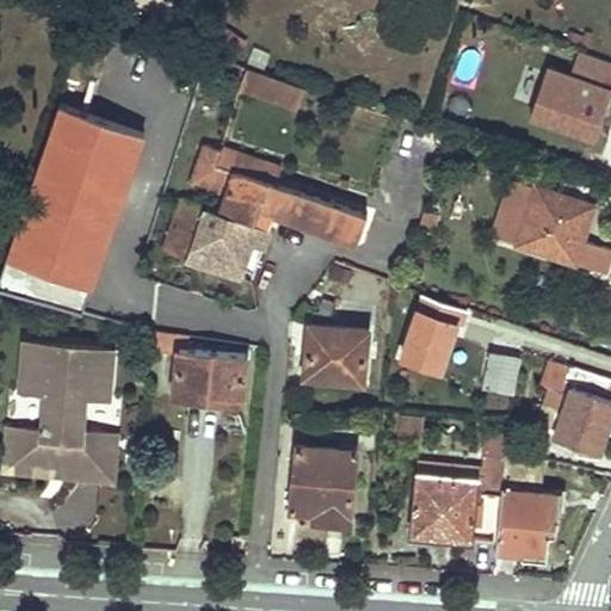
[(592,148),(610,98),(610,63),(578,51),(568,76),(548,69),(528,123),(592,148)]
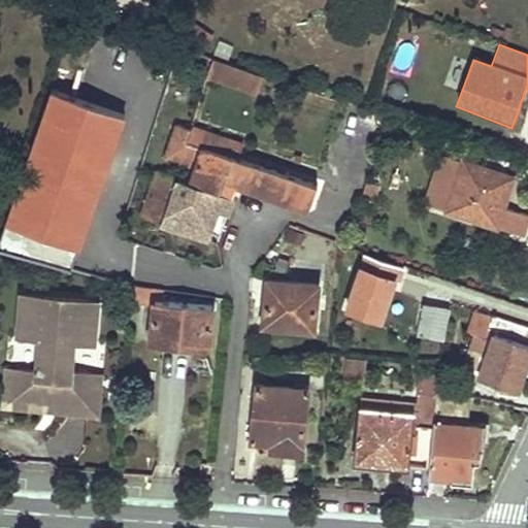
[(209,73),(255,89),(260,73),(213,58),(209,73)]
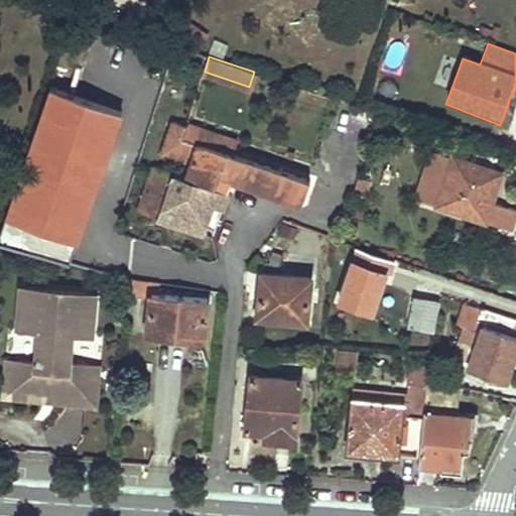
[(49,87),(5,217),(79,242),(123,112),(49,87)]
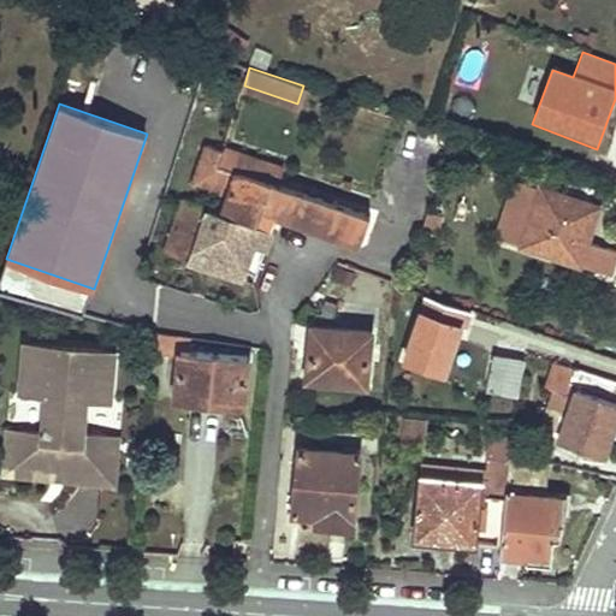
[(227,195),(223,212),(272,229),(277,214),(361,243),(371,214),(278,183),(219,165),(224,149),(207,144),(194,182),(227,195)]
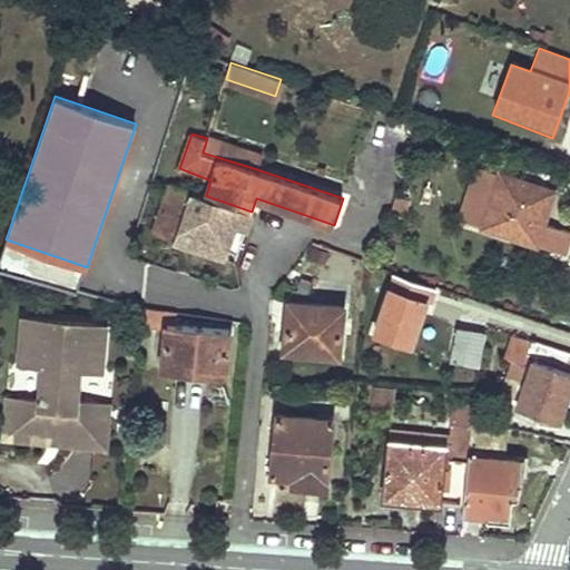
[(203,153),(257,169),(263,153),(208,135),(207,138),(203,153)]
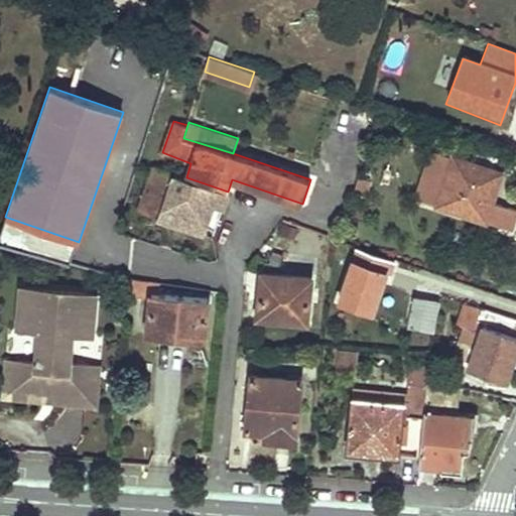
[(442,190),(438,205),(481,219),(490,192),(495,194),(502,173),(454,157),(442,190)]
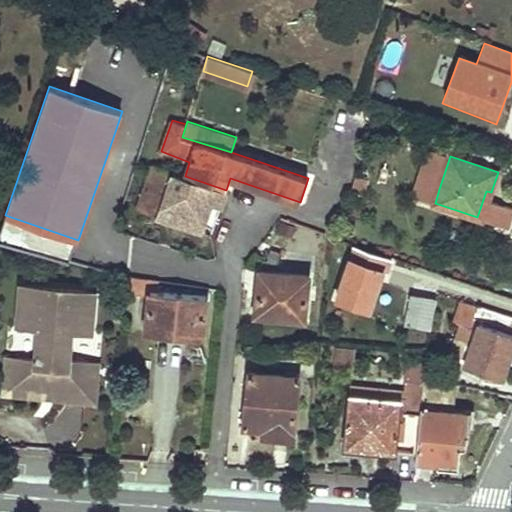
[(511,160),(503,157),(499,169),(511,173),(511,160)]
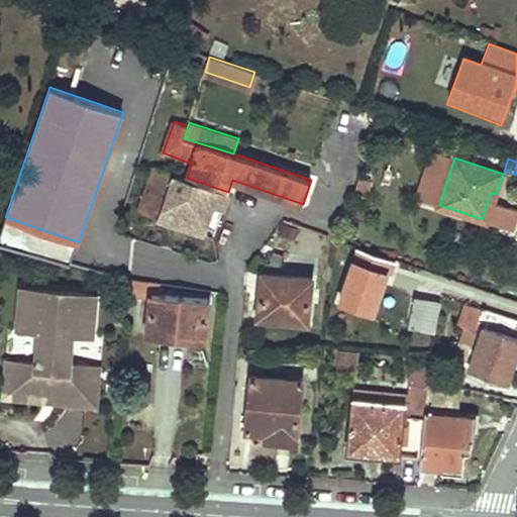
[(153,166),(139,211),(213,236),(228,192),(187,178),(153,166)]
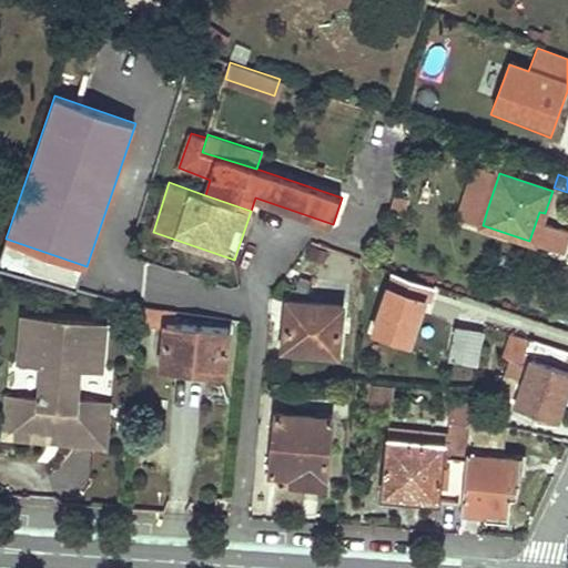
[(476,224),(483,225),(487,210),(482,208),(476,224)]
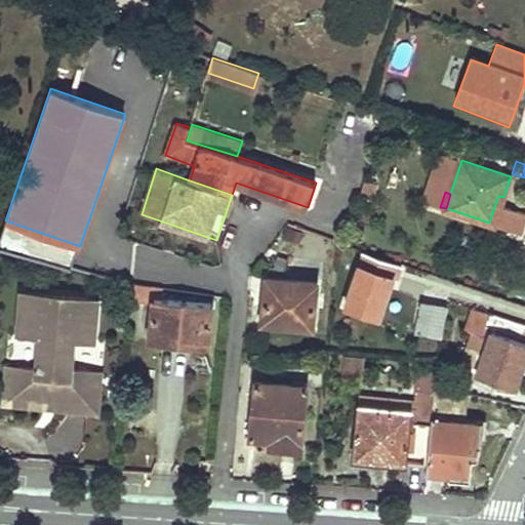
[(489,223),(497,226),(505,205),(501,204),(503,197),(498,196),(489,223)]
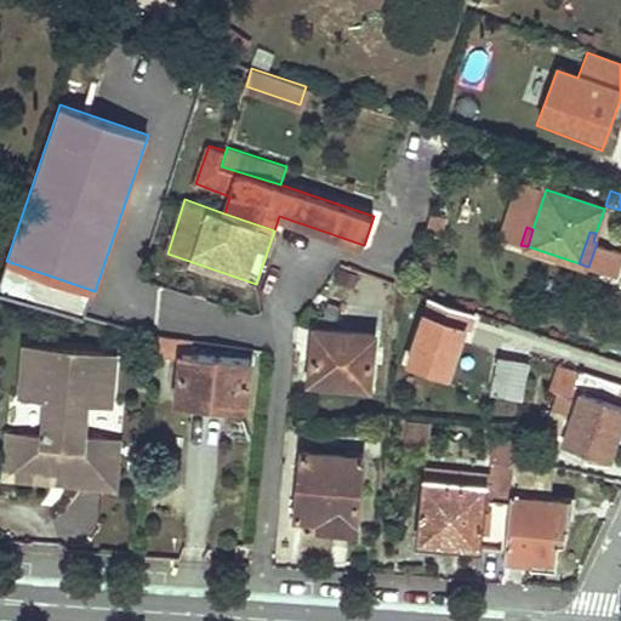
[(340,268),(336,279),(354,284),(357,274),(340,268)]
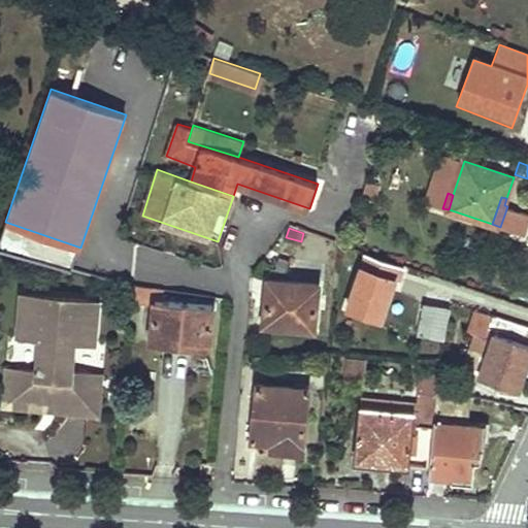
[(366,254),(348,307),(381,319),(391,290),(388,289),(391,279),(394,281),(399,283),(404,267),(366,254)]
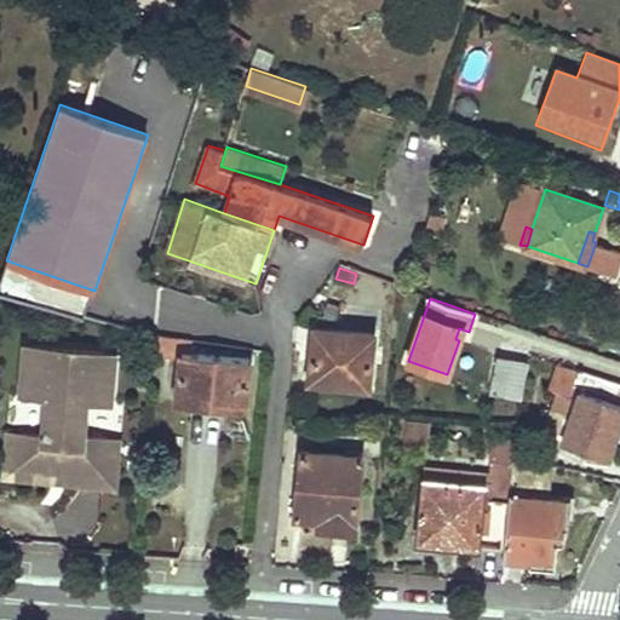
[(619,355),(619,314),(619,315),(606,350),(619,355)]
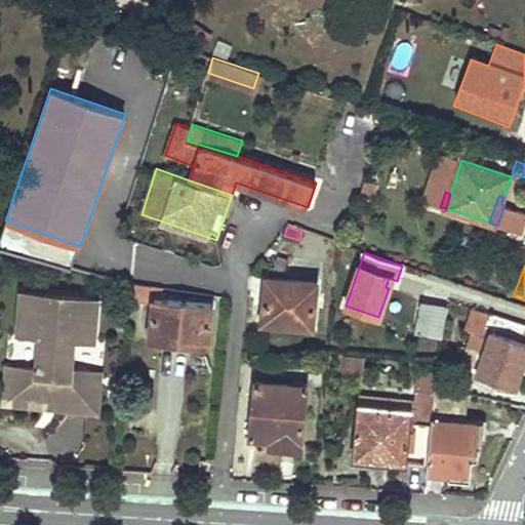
[(267,277),(261,322),(312,327),(317,282),(267,277)]
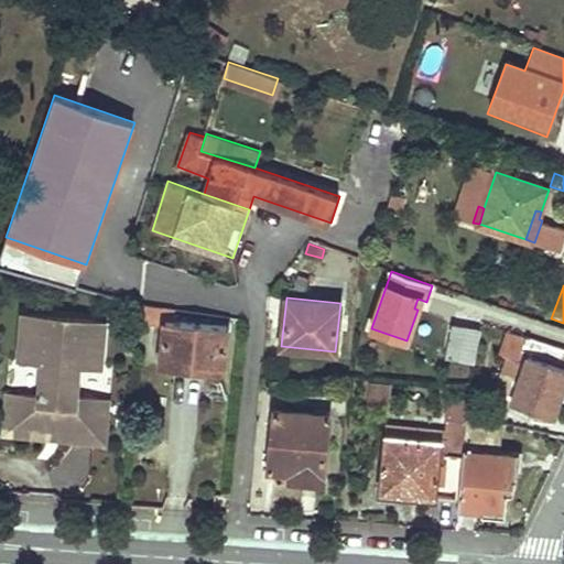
[(100,368),(105,321),(23,313),(20,361),(41,362),(38,396),(17,394),(14,424),(93,432),(96,398),(75,396),(77,366),(98,368),(100,368)]
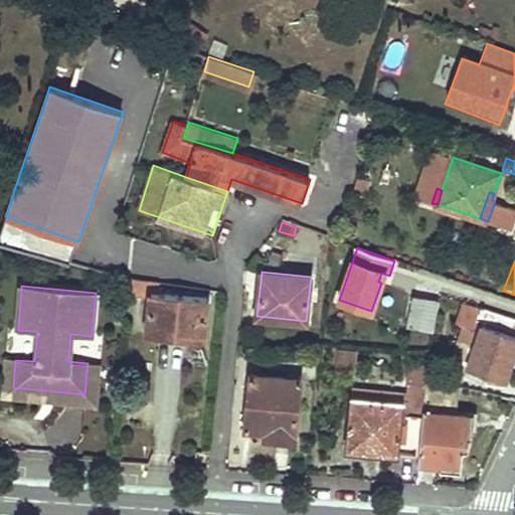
[(151,293),(148,333),(204,338),(208,298),(151,293)]
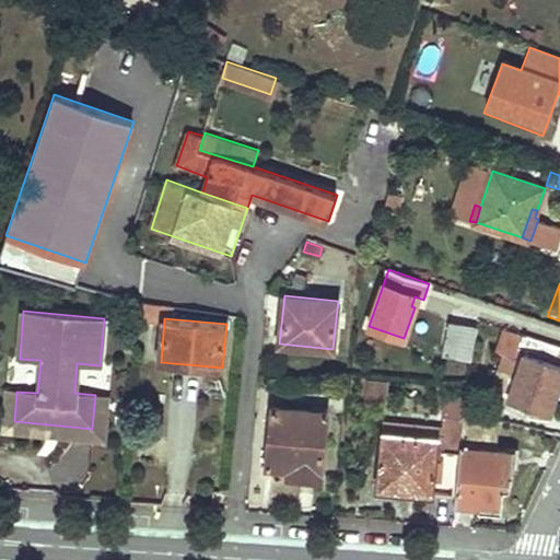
[(451,322),(444,353),(470,359),(477,327),(451,322)]
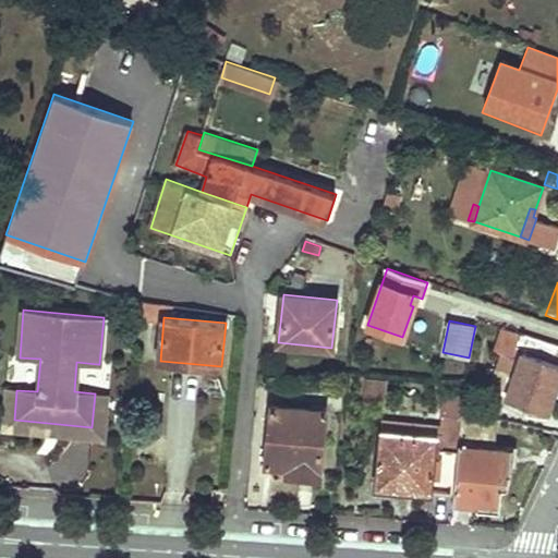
[(520,360),(506,398),(548,412),(557,383),(557,344),(521,331),(521,334),(500,326),(494,349),(520,360)]
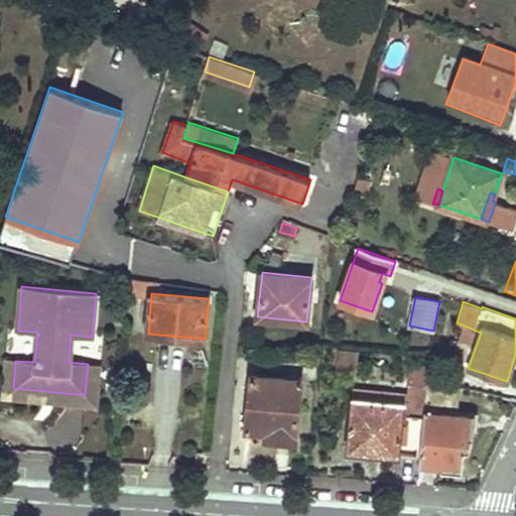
[(336,370),(357,372),(359,351),(338,349),(336,370)]
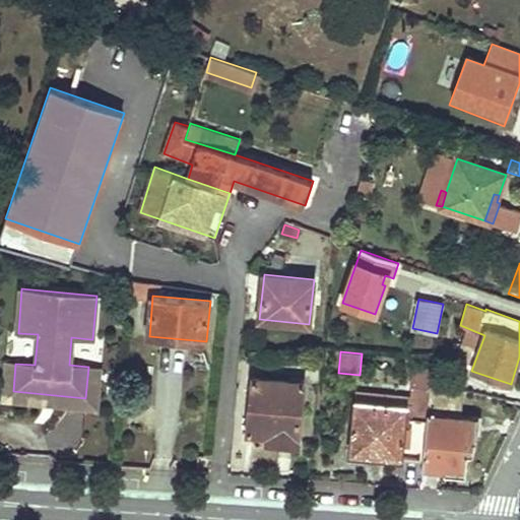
[(13,391),(15,364),(5,363),(2,401),(94,409),(99,368),(88,367),(85,398),(13,391)]
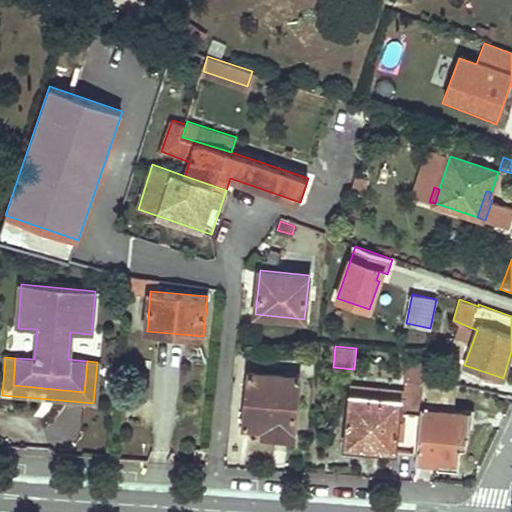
[(407,365),(405,391),(405,395),(409,396),(411,402),(421,403),(423,377),(424,367),(407,365)]
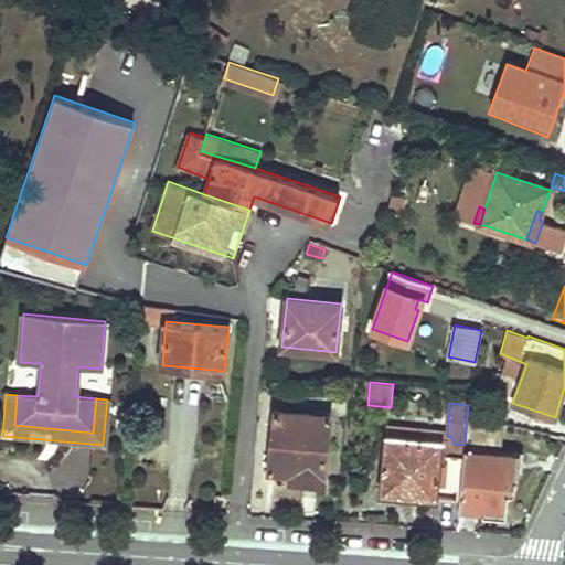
[(275,411),(269,470),(291,472),(299,473),(298,480),(323,483),(329,416),(275,411)]
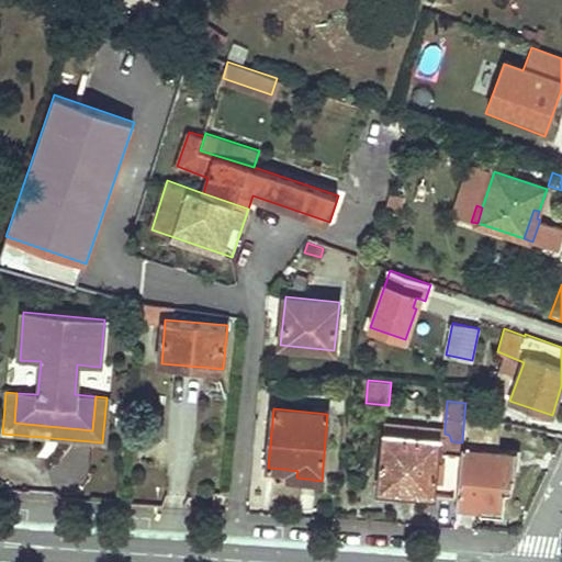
[(461,452),(457,498),(457,506),(501,510),(502,490),(506,490),(510,489),(513,485),(515,453),(496,452),(484,451),(485,444),(497,445),(501,422),(464,414),(462,442),(461,452)]
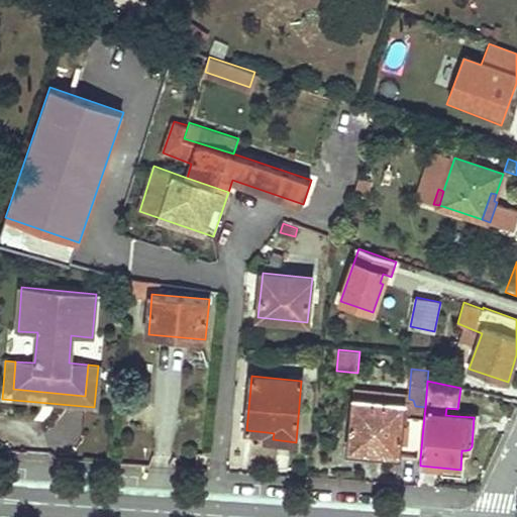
[(353,390),(352,399),(404,404),(415,406),(413,400),(409,399),(409,395),(353,390)]
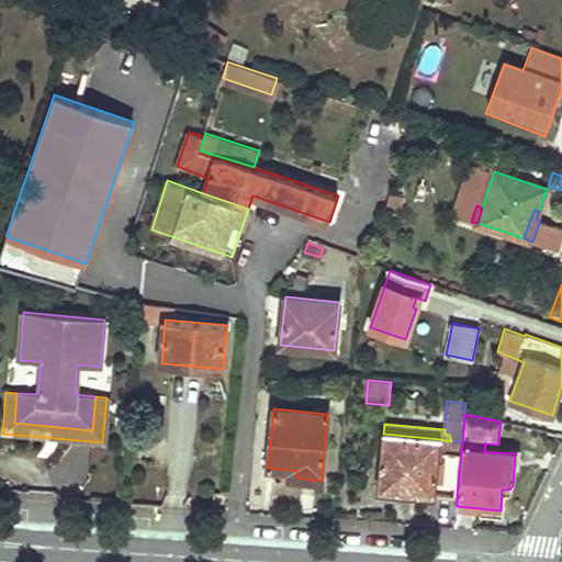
[(457,498),(461,452),(438,450),(439,439),(383,434),(379,483),(411,486),(411,494),(457,498)]
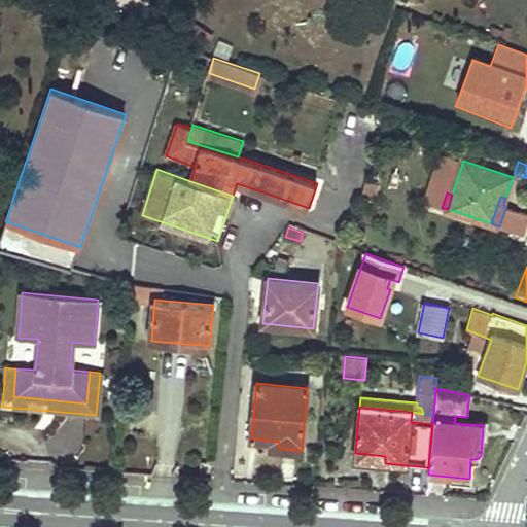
[(412,412),(411,422),(432,424),(433,415),(423,414),(412,412)]
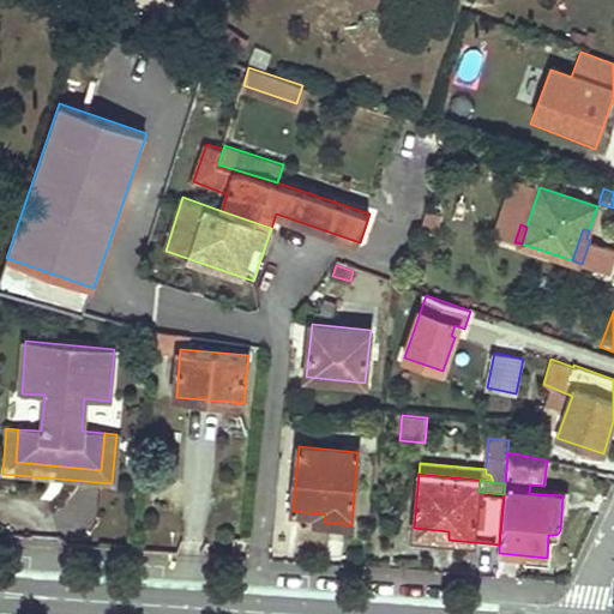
[(449,540),(449,531),(414,528),(414,536),(449,540)]
